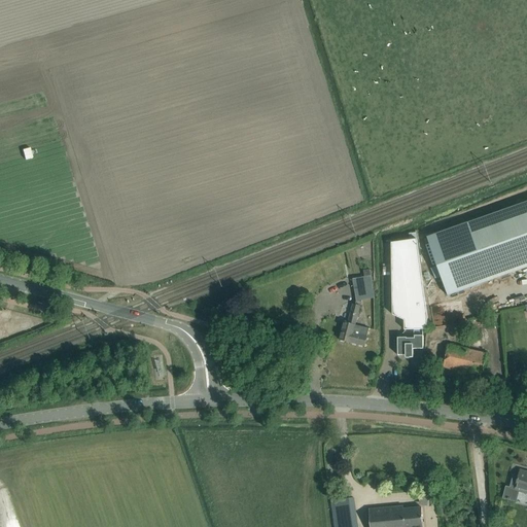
[(526,202),(467,223),(427,238),(437,267),(431,269),(435,279),(441,277),(448,296),(488,281),(526,268),(526,202)]
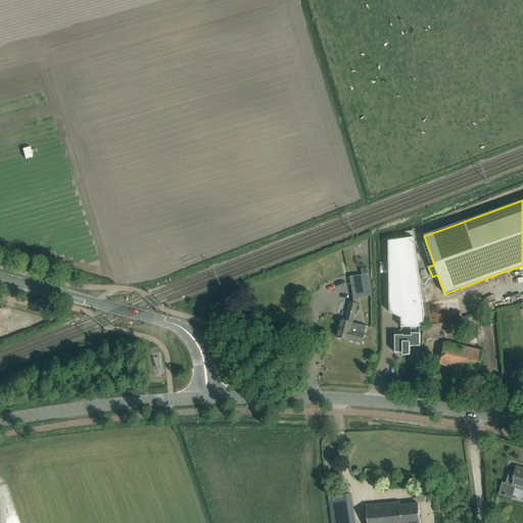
[(414,238),(398,240),(388,241),(389,313),(400,318),(401,328),(412,328),(411,336),(403,336),(403,335),(394,336),(394,353),(403,352),(403,354),(407,354),(407,355),(410,355),(410,346),(420,346),(419,327),(423,327),(424,316),(414,238)]
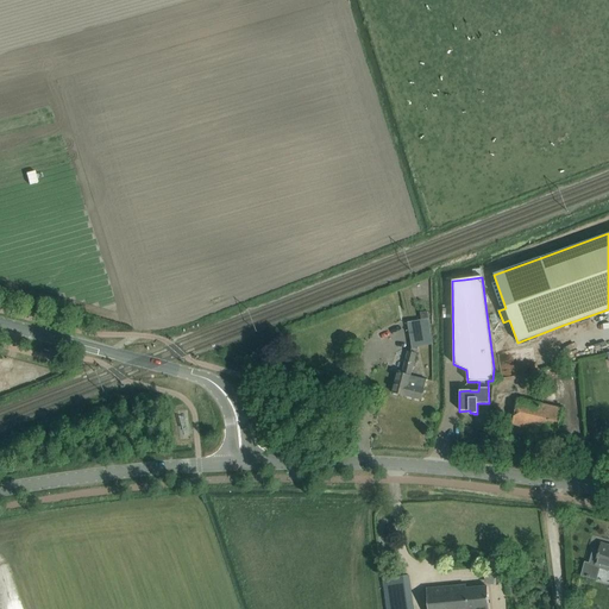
[(407,324),(412,349),(432,345),(427,319),(407,324)]
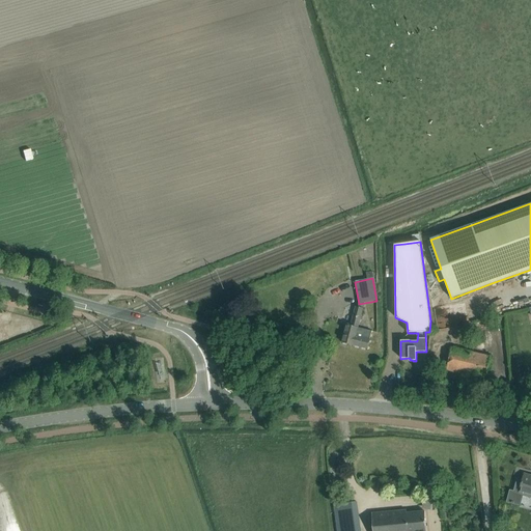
[(367,350),(371,331),(358,328),(362,308),(355,306),(350,325),(346,324),(344,333),(343,332),(343,334),(341,342),(367,350)]
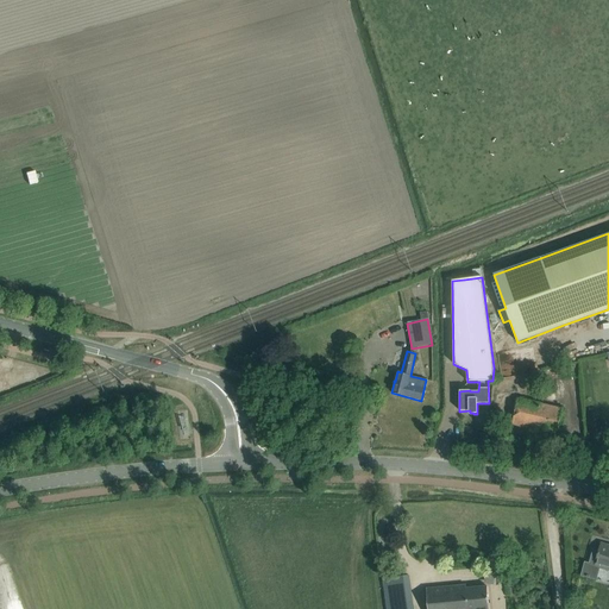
[(513,425),(557,435),(562,409),(518,400),(513,425)]
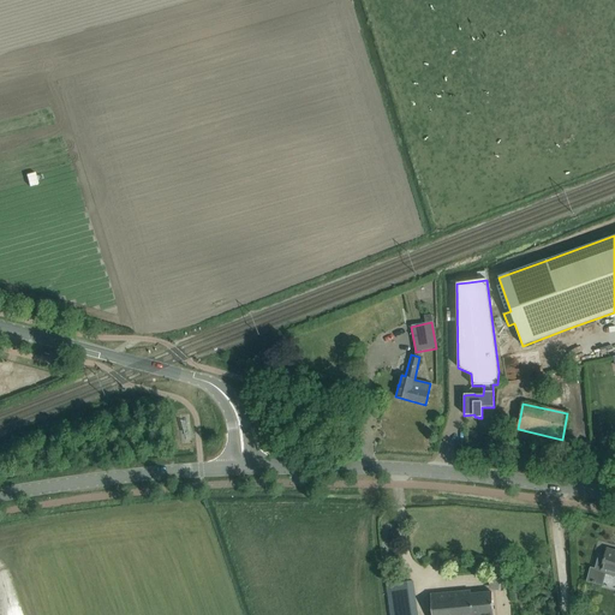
[(614,578),(614,551),(607,549),(604,559),(598,556),(595,573),(614,578)]
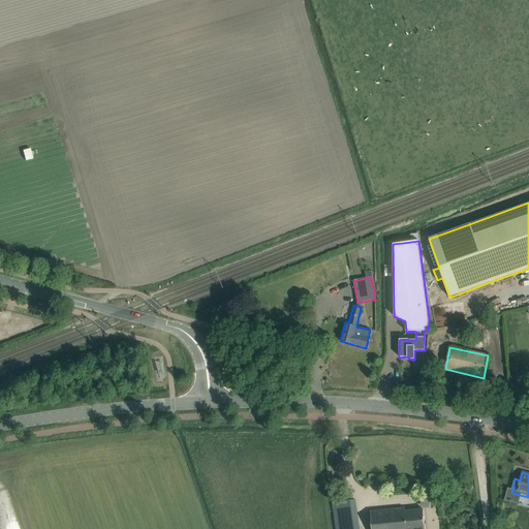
[(433,492),(435,484),(425,481),(424,490),(433,492)]
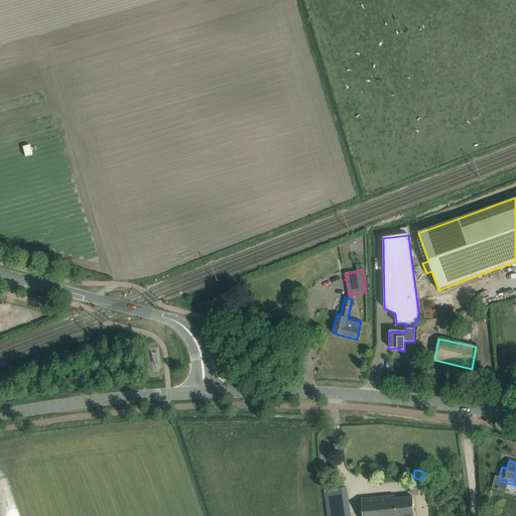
[(422,486),(411,485),(410,495),(421,496),(422,486)]
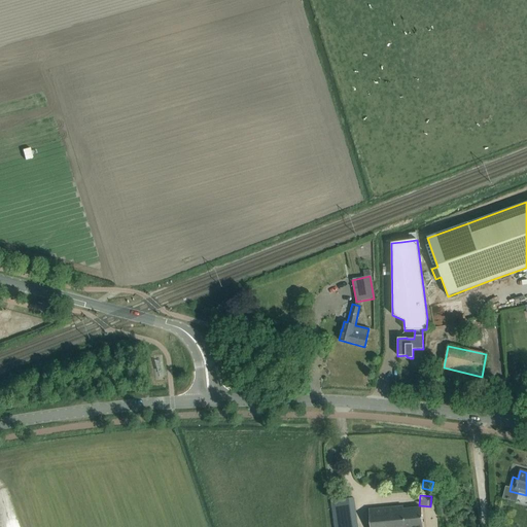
[(357,526),(354,498),(331,501),(334,526),(357,526)]
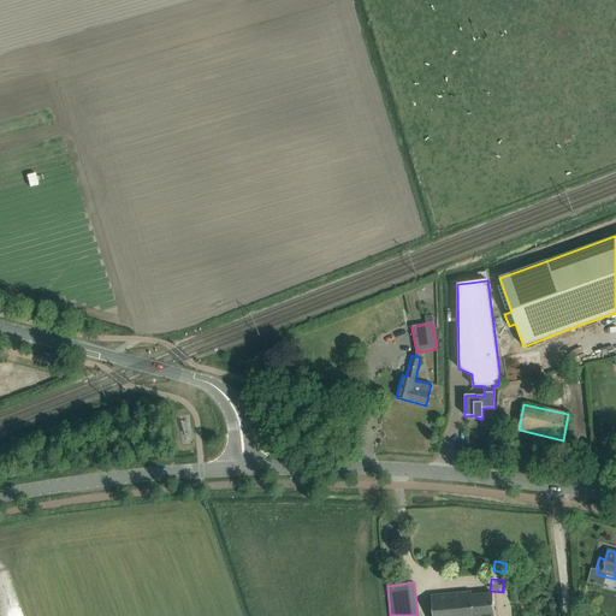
[(432,615),(495,615),(492,593),(472,596),(471,592),(431,596),(432,615)]
